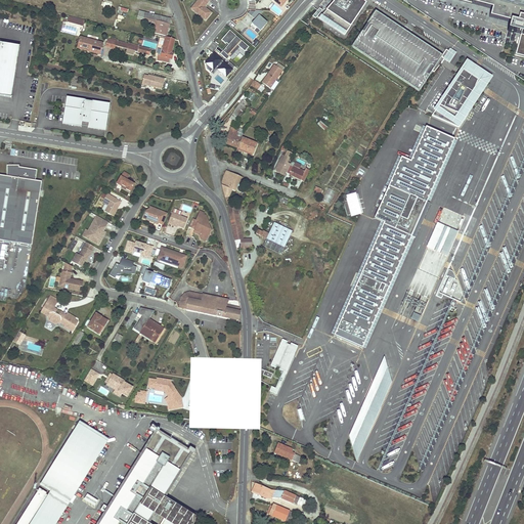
[(197,0),(190,8),(191,9),(199,0),(197,0)]
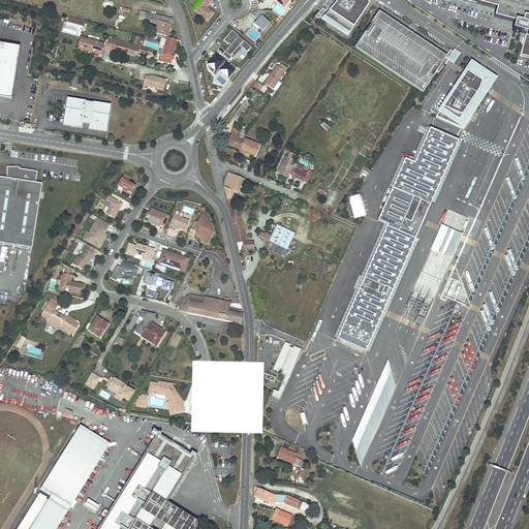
[(200,0),(193,9),(207,20),(212,12),(205,7),(210,0),(209,0),(200,0)]
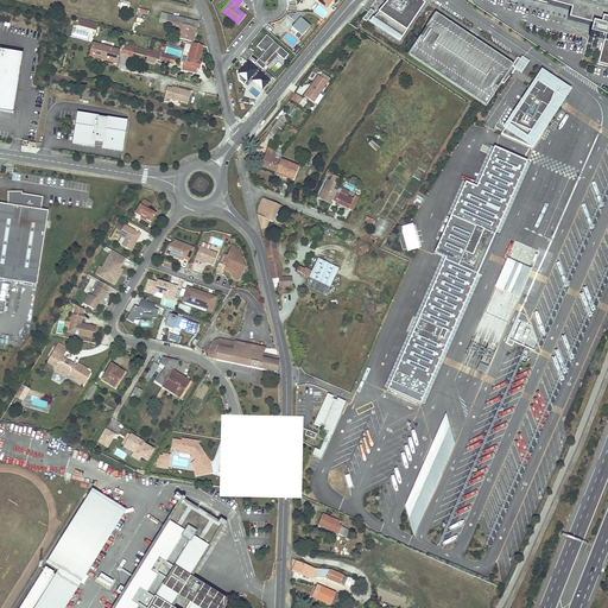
[(387,0),(371,20),(400,39),(424,2),(420,0),(387,0)]
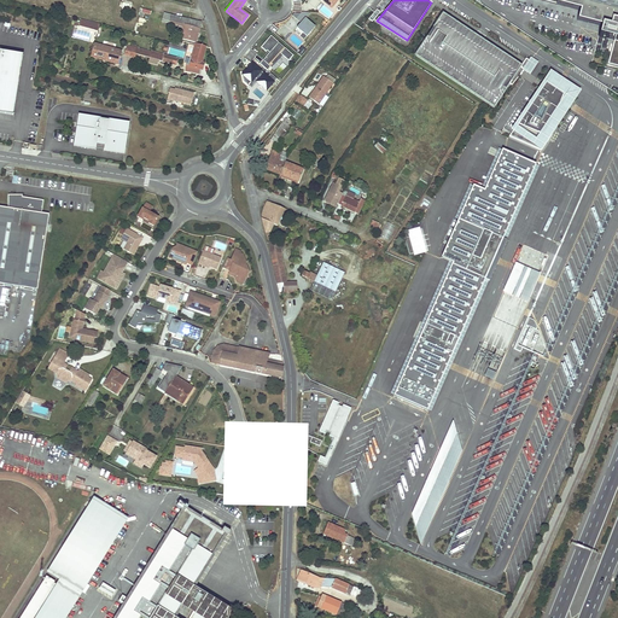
[(548,0),(557,3),(557,4),(581,10),(578,21),(599,25),(598,31),(596,35),(599,36),(614,40),(608,62),(617,64),(617,0),(548,0)]
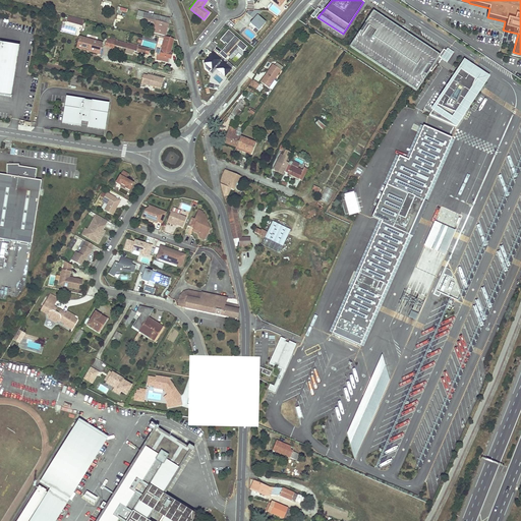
[(310,15),(313,17),(321,9),(317,7),(315,10),(310,15)]
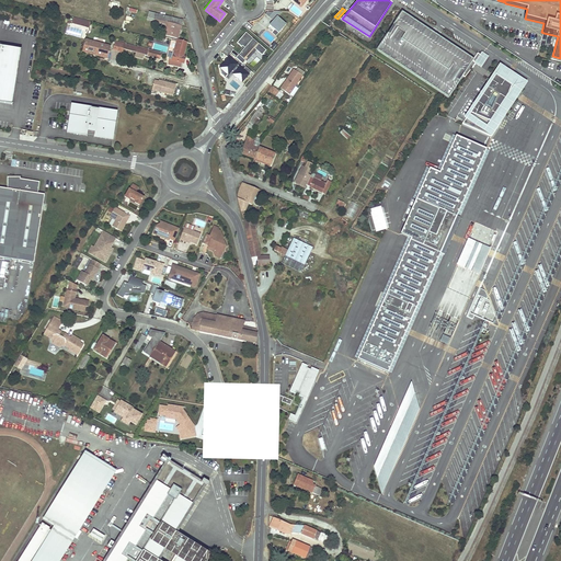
[(268,24),(276,32),(284,23),(276,16),(281,11),(273,10),(267,16),(272,20),(268,24)]
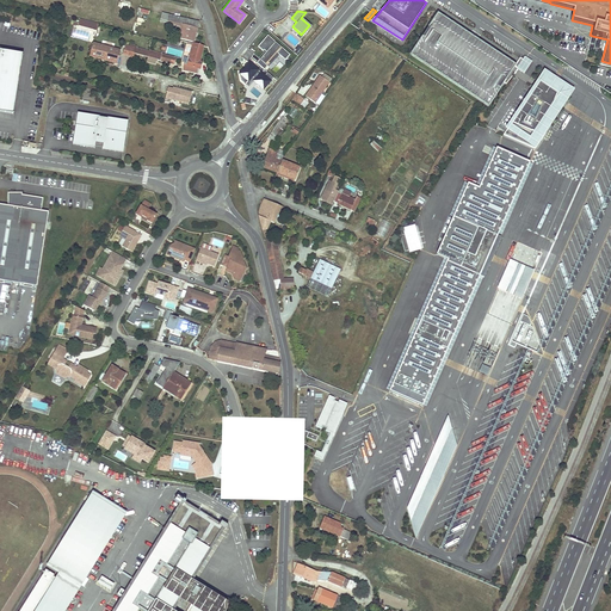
[(474,37),(437,13),(411,54),(488,105),(503,82),(513,66),(514,65),(474,37)]
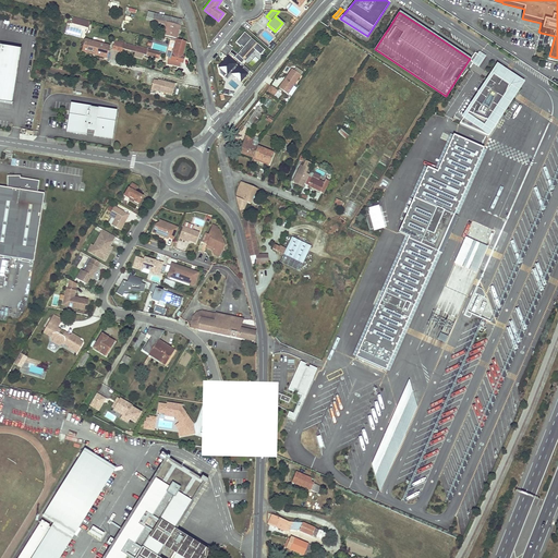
[(177,38),(181,21),(147,13),(145,20),(153,22),(153,20),(167,23),(164,35),(177,38)]
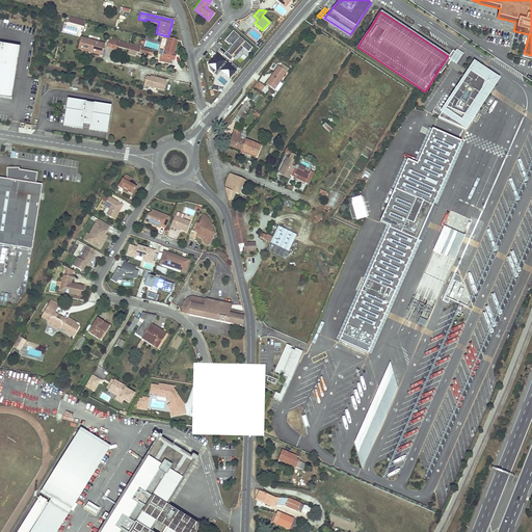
[(84,26),(85,21),(71,17),(69,22),(84,26)]
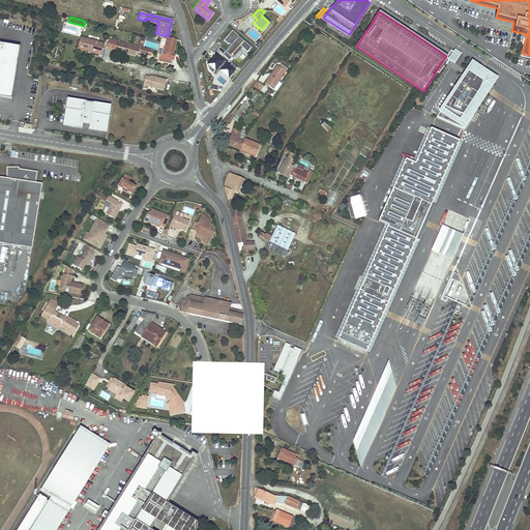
[(229,46),(222,54),(229,60),(231,57),(233,55),(232,54),(239,46),(241,48),(246,52),(251,48),(231,30),(223,40),(228,45),(228,43),(230,45),(229,46)]
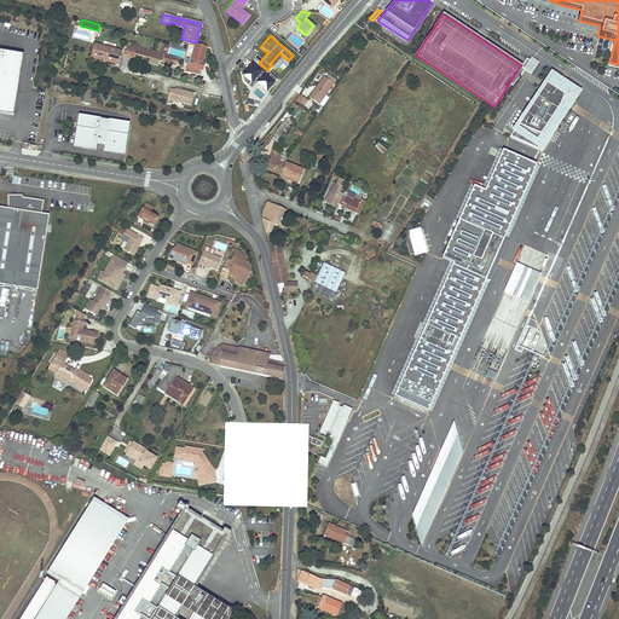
[(91,57),(104,61),(105,61),(119,64),(122,52),(108,48),(94,45),(91,57)]
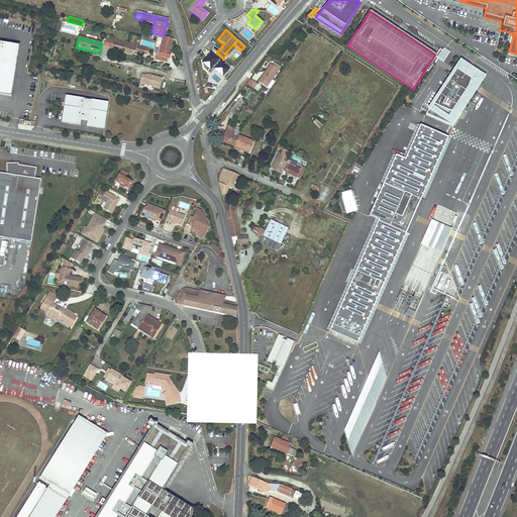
[(171,54),(170,53),(169,53),(172,39),(164,37),(159,57),(169,59),(171,54)]
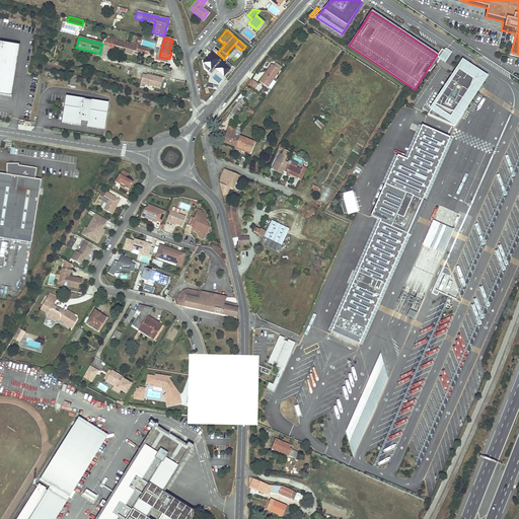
[(126,49),(127,44),(106,39),(103,49),(109,50),(110,48),(114,49),(114,47),(114,46),(119,47),(126,49)]
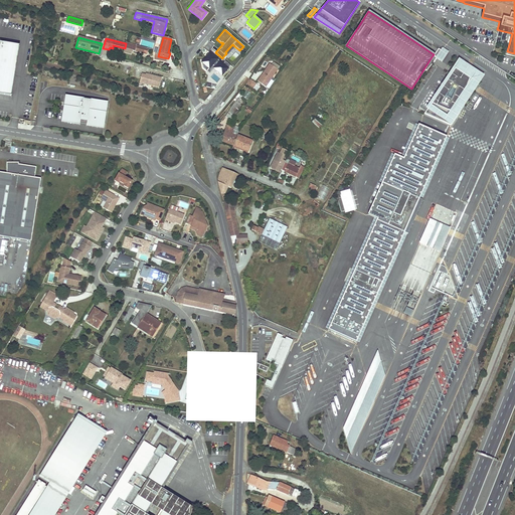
[(20,45),(0,42),(0,94),(12,96),(20,45)]
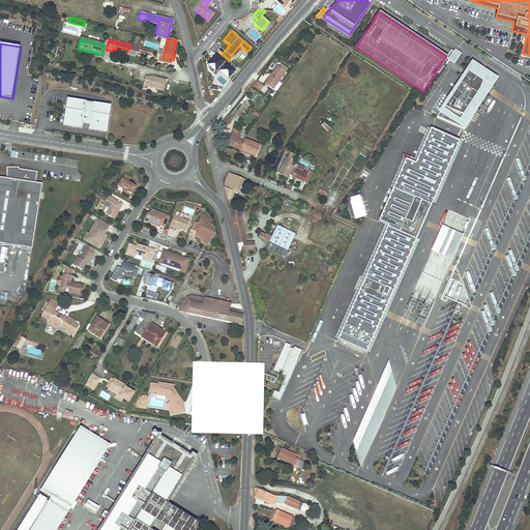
[(129,45),(128,50),(136,52),(151,56),(152,53),(150,51),(129,45)]
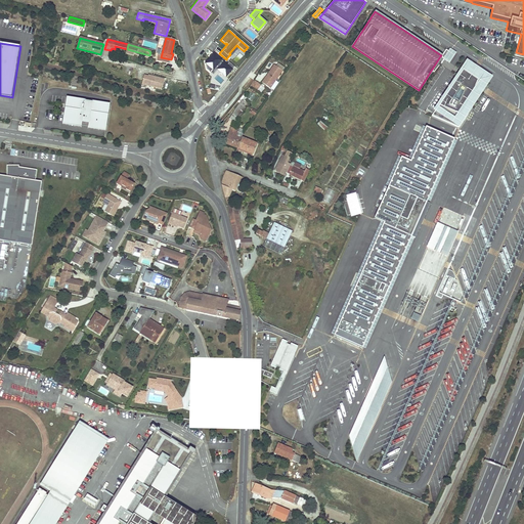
[(230,54),(228,56),(229,57),(238,47),(236,45),(229,53),(230,54)]
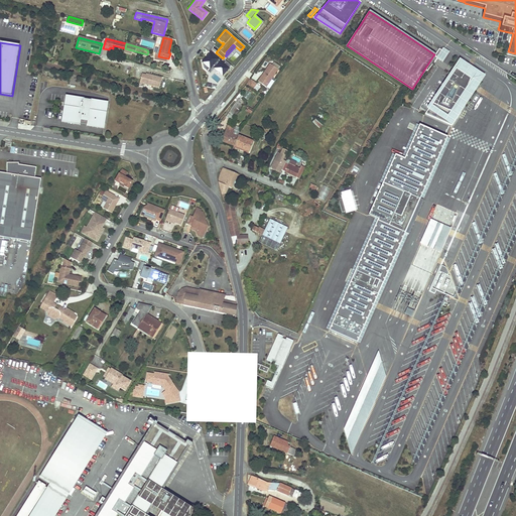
[(437,57),(442,61),(446,53),(438,48),(434,54),(433,55),(437,57)]
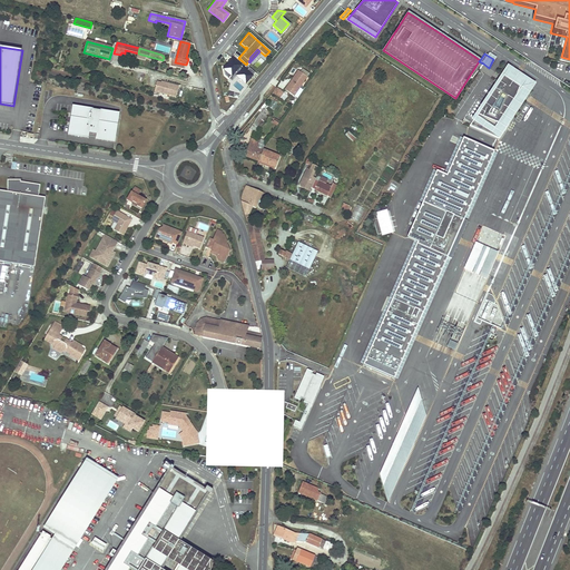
[(224,75),(228,78),(233,72),(236,75),(245,82),(254,71),(249,68),(246,71),(233,59),(226,67),(222,67),(224,75)]
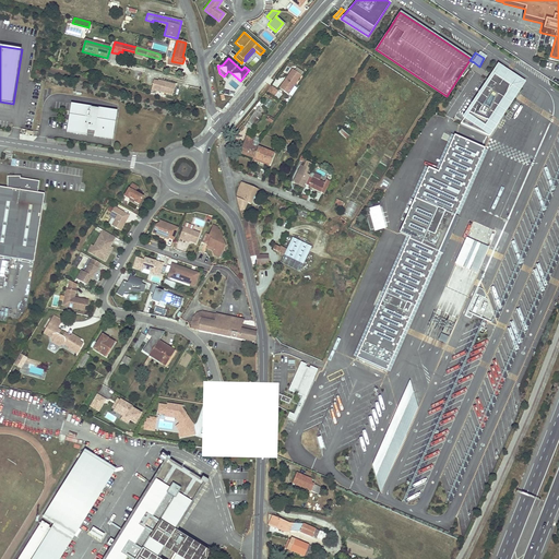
[(460,75),(463,76),(474,62),(470,60),(460,75)]
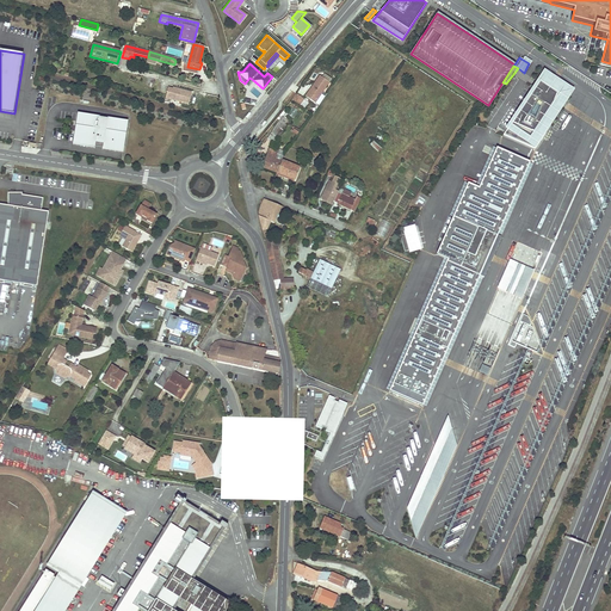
[(306,97),(314,103),(328,81),(319,75),(306,97)]
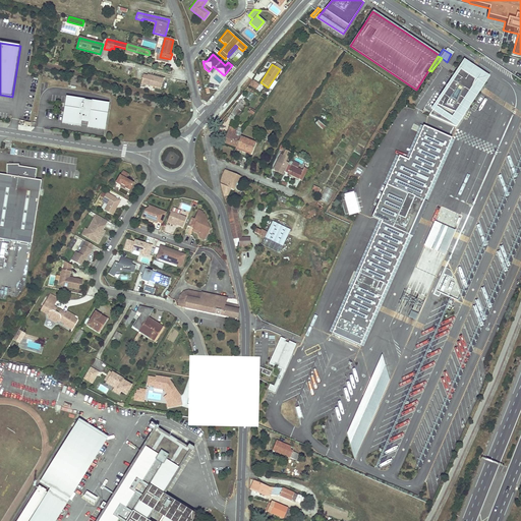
[(428,115),(456,126),(464,114),(474,93),(471,92),(478,75),(462,64),(454,76),(429,114),(428,115)]
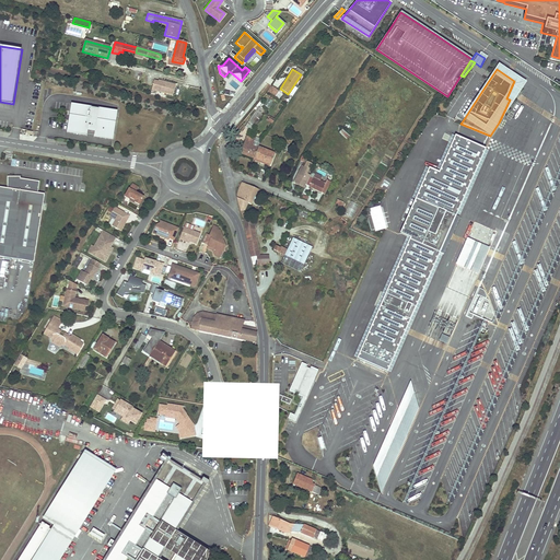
[(172,95),(175,85),(167,83),(166,84),(164,83),(164,82),(159,81),(158,82),(154,81),(151,90),(172,95)]
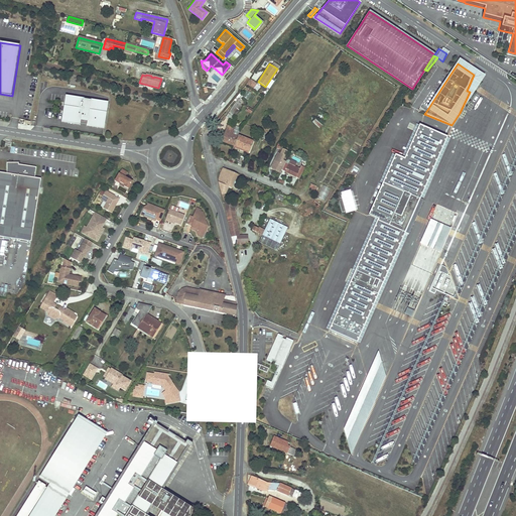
[(467,91),(470,92),(477,76),(474,75),(467,91)]
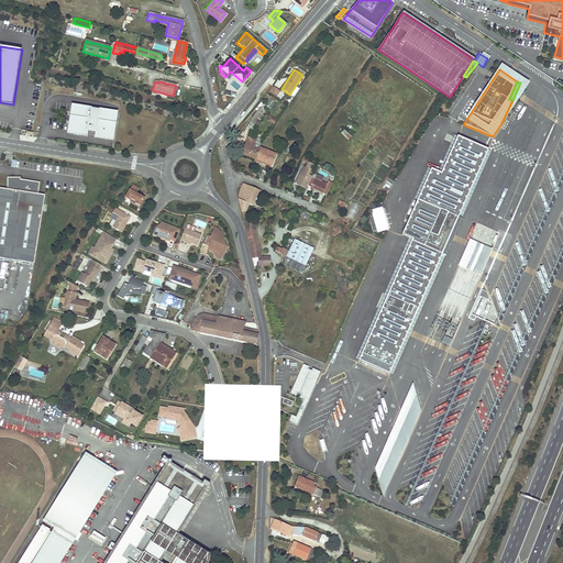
[(276,97),(280,91),(275,87),(271,92),(276,97)]
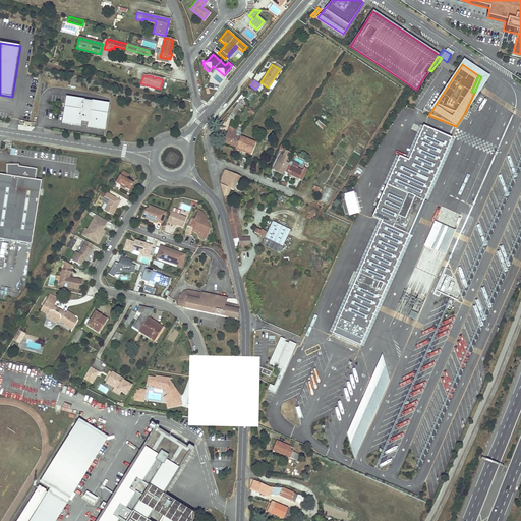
[(105,124),(107,109),(108,104),(91,101),(91,102),(84,101),(84,100),(66,98),(65,102),(63,117),(62,122),(80,125),(81,122),(88,123),(88,126),(104,129),(105,124)]
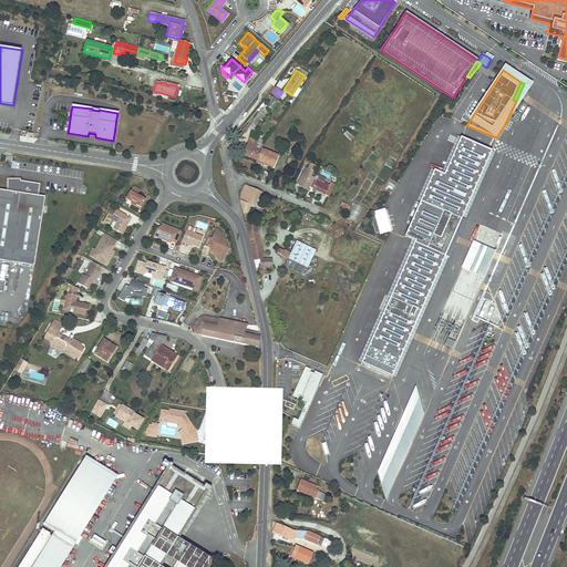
[(248,129),(251,131),(255,133),(261,123),(269,113),(261,107),(255,119),(248,129)]
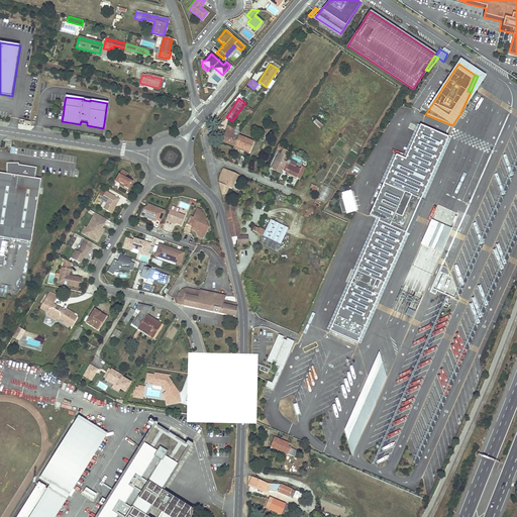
[(329,331),(357,343),(406,233),(420,199),(447,137),(419,124),(405,159),(396,154),(369,215),(378,219),(329,331)]
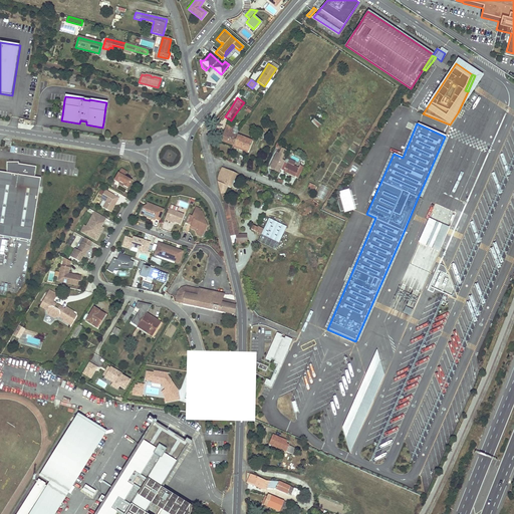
[(234,125),(233,126),(233,127),(226,125),(221,141),(233,145),(236,135),(239,127),(234,125)]
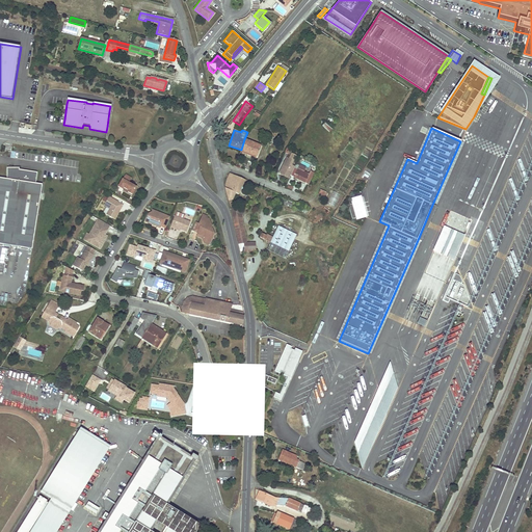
[(273,138),(265,135),(263,142),(270,145),(273,138)]
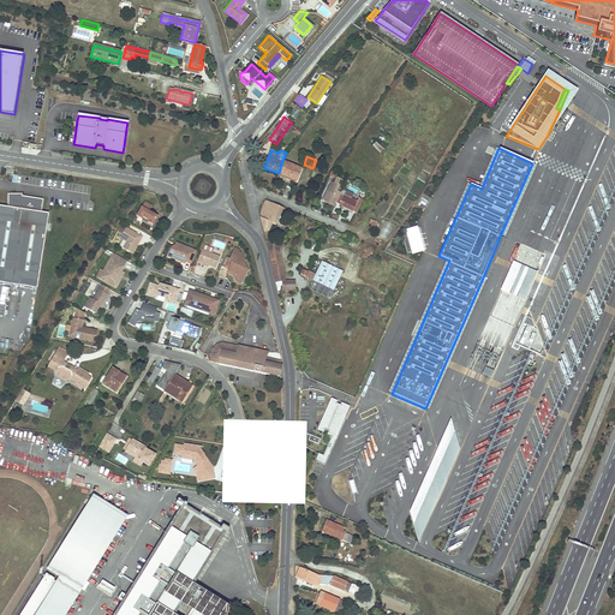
[(284,162),(281,168),(279,174),(297,180),(302,169),(284,162)]
